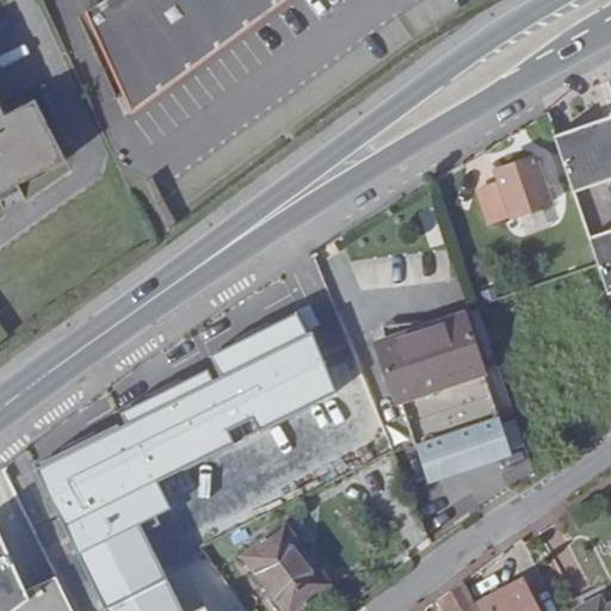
[(133,109),(282,0),(107,0),(86,13),(133,109)]
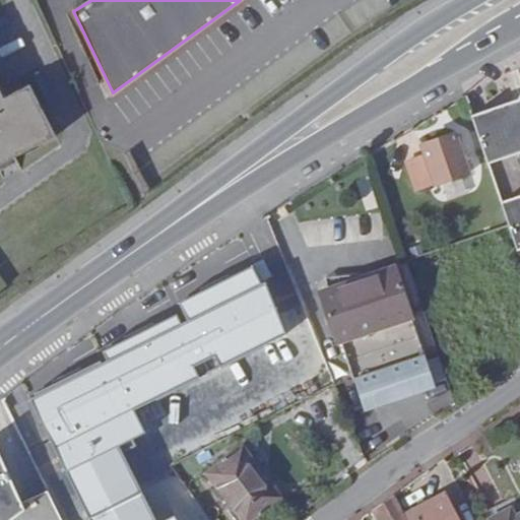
[(0,95),(0,168),(57,141),(30,87),(1,99),(0,95)]
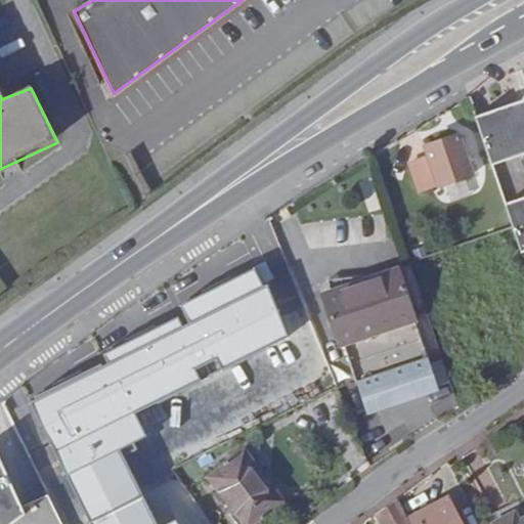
[(523,92),(517,95),(474,111),(490,160),(523,146),(523,190),(503,199),(519,248),(523,246),(523,92)]
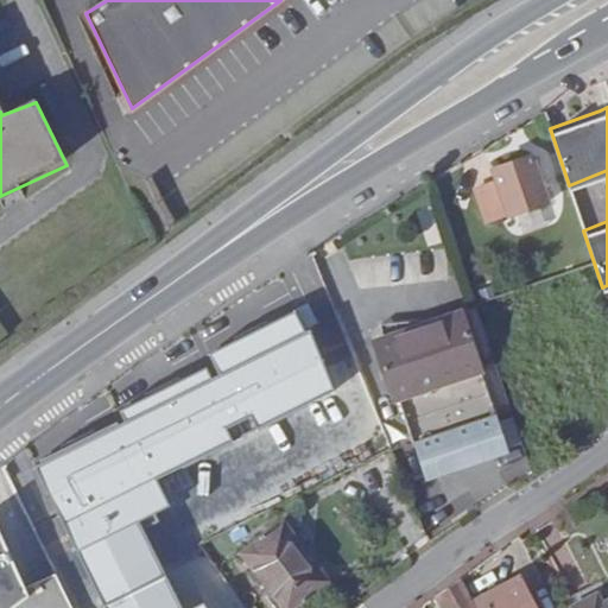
[(550,203),(533,159),(496,172),(500,184),(477,191),(489,226),(550,203)]
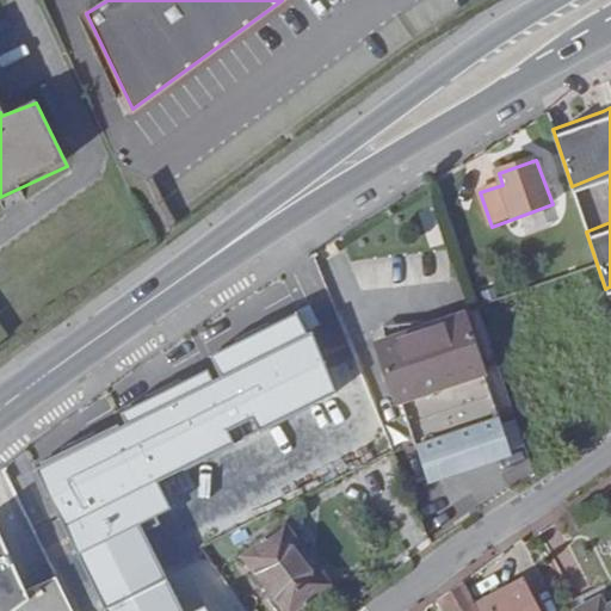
[(223,377),(36,466),(105,610),(183,610),(142,525),(172,512),(156,479),(339,393),(301,312),(213,353),(223,377)]
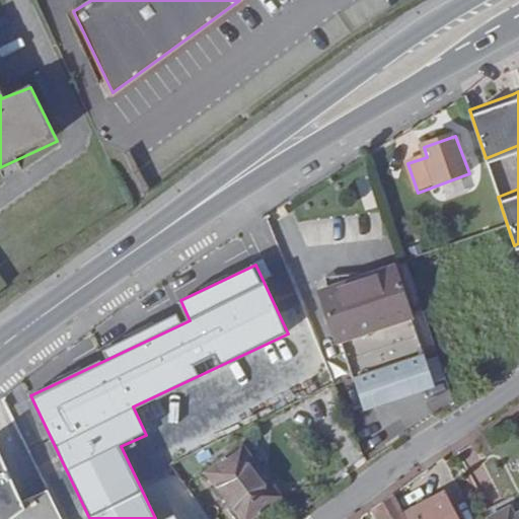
[(362,442),(443,421),(402,265),(321,285),(347,380),(346,380),(362,442)]
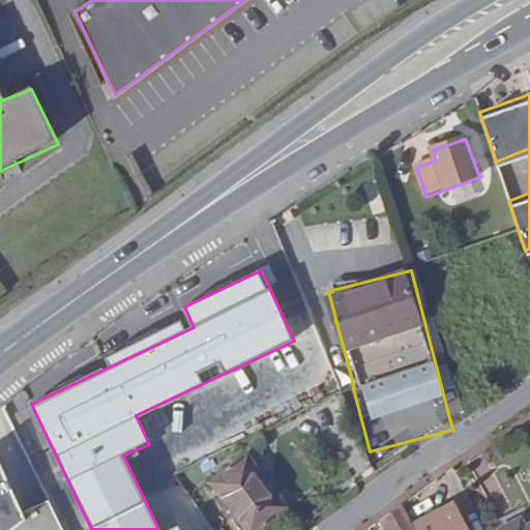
[(207,480),(244,529),(258,529),(290,506),(246,450),(207,480)]
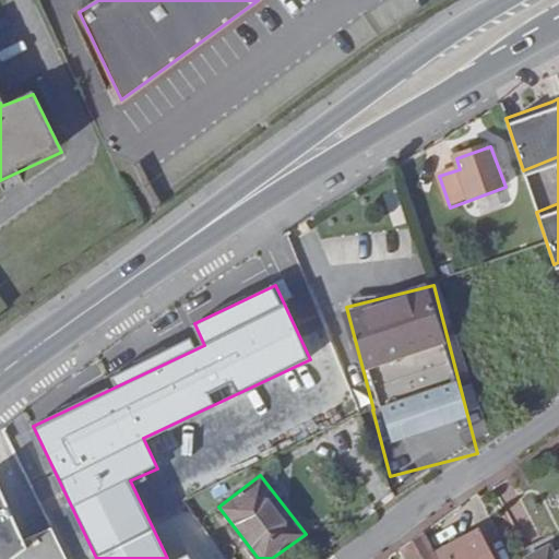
[(0,558),(67,558),(48,522),(28,538),(0,483),(0,558)]
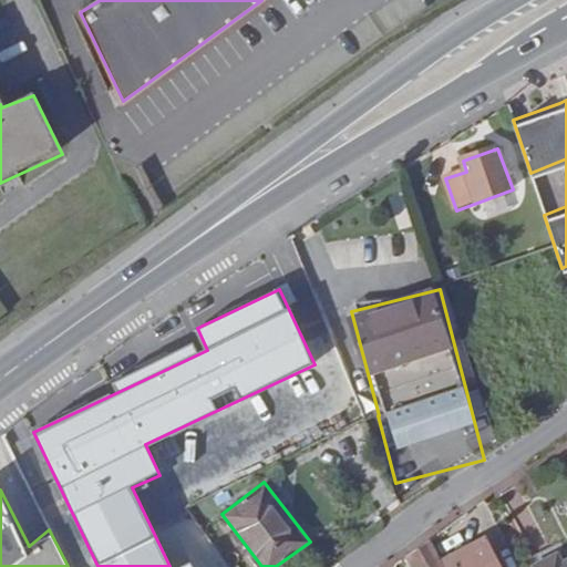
[(426,534),(402,547),(409,560),(412,566),(444,566),(432,544),(426,534)]
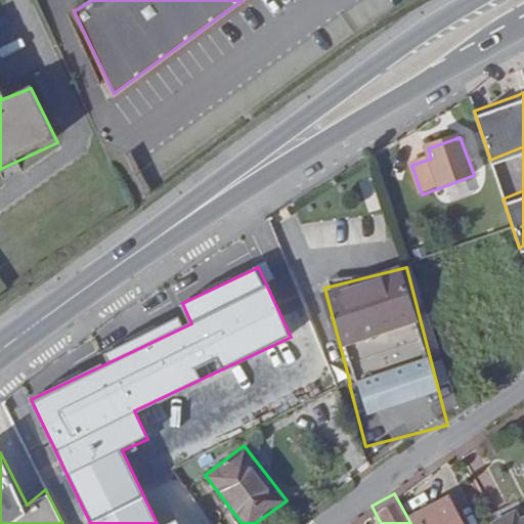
[(462,523),(448,497),(410,517),(413,523),(462,523)]
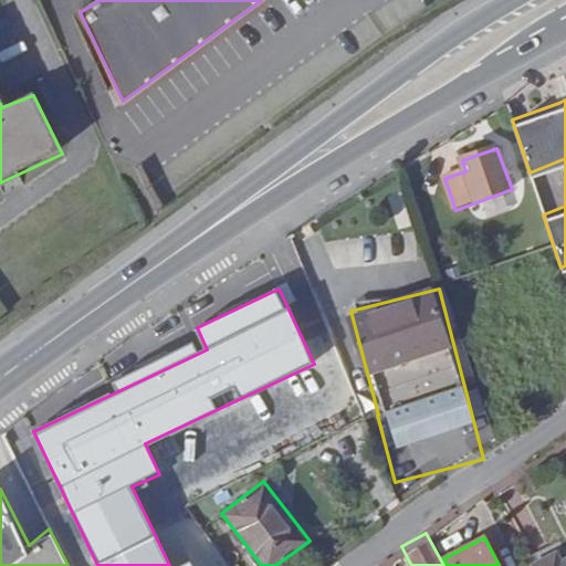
[(565,565),(565,558),(561,563),(556,553),(532,565),(565,565)]
